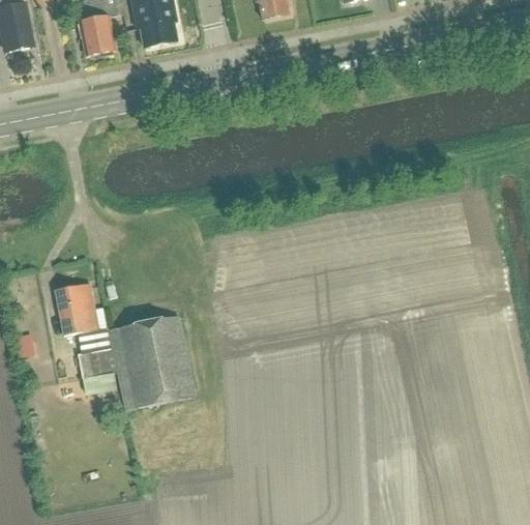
[(0,0),(0,13),(7,50),(33,45),(25,3),(24,0),(0,0)]
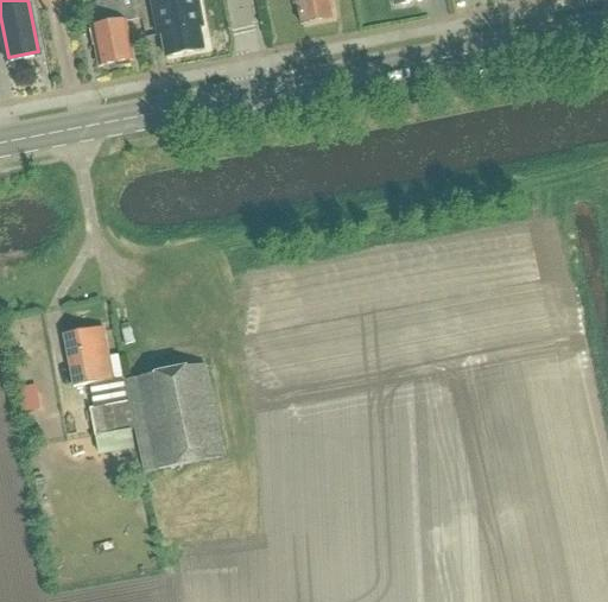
[(100,63),(133,57),(125,19),(139,17),(135,0),(96,0),(101,24),(93,26),(100,63)]
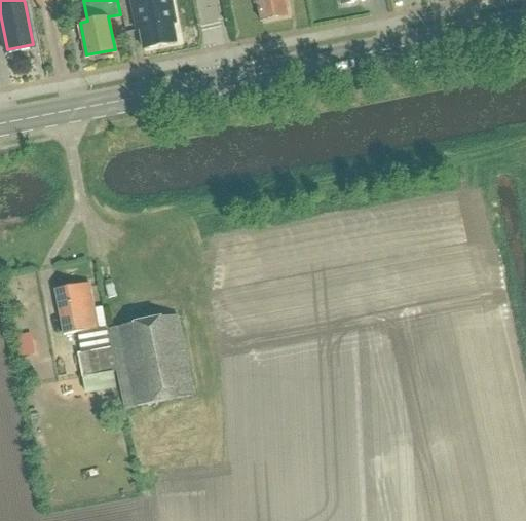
[(140,26),(144,45),(167,41),(175,39),(172,21),(176,20),(172,0),(132,0),(137,27),(140,26)]
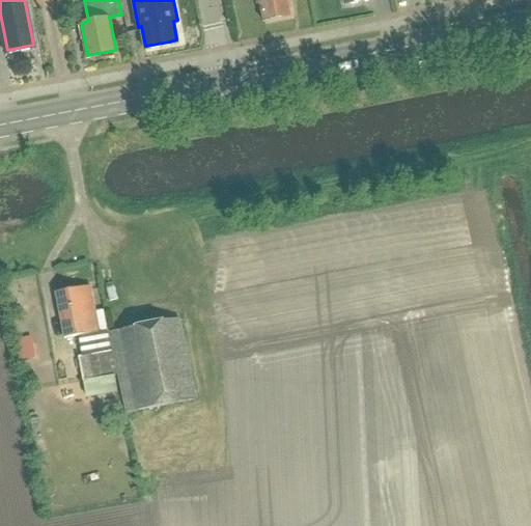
[(257,0),(257,1),(260,1),(263,18),(289,12),(287,0),(257,0)]
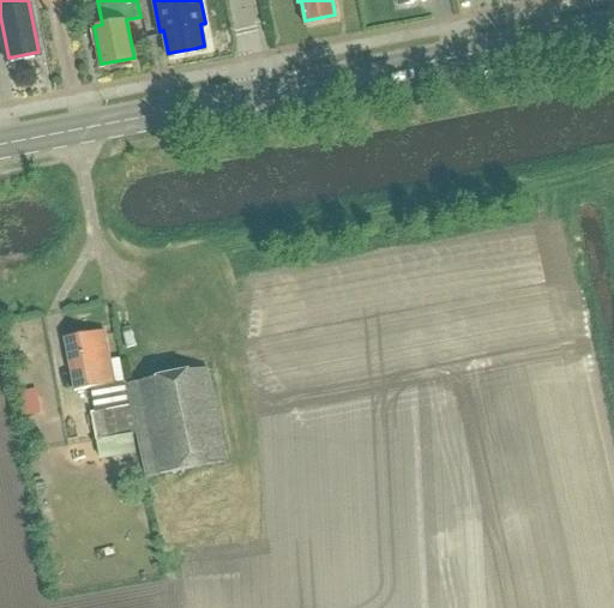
[(74,387),(115,380),(104,326),(65,335),(74,387)]
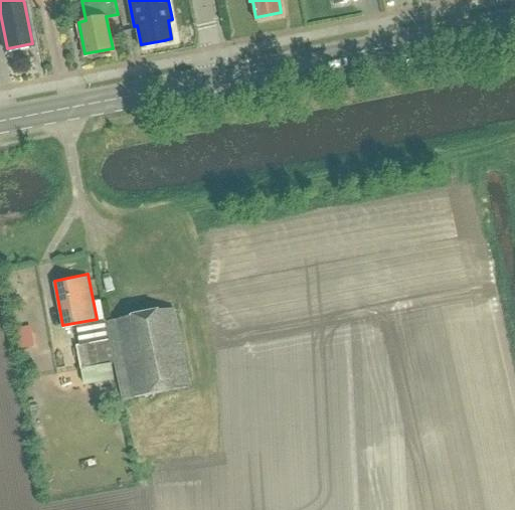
[(106,320),(110,337),(115,361),(123,397),(190,383),(173,306),(106,320)]
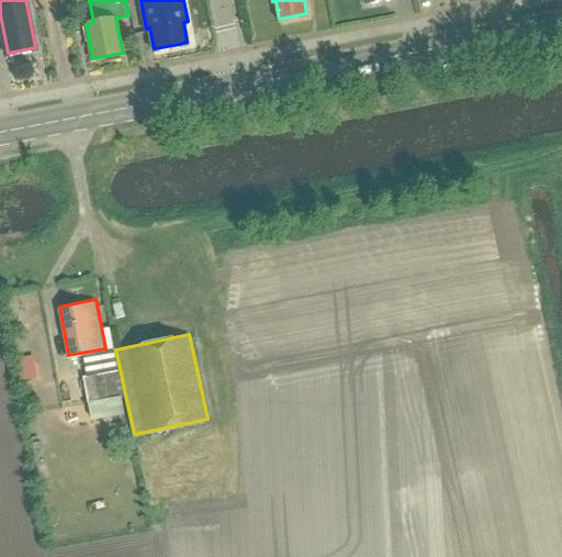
[(23,376),(36,372),(32,351),(19,354),(23,376)]
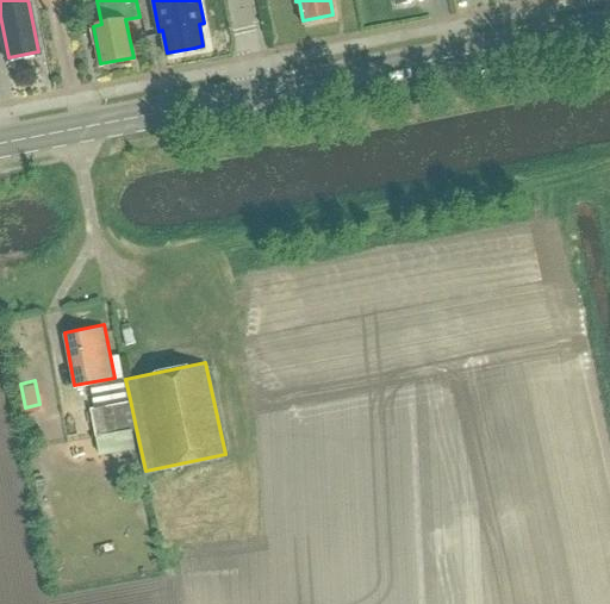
[(131,428),(136,428),(130,399),(91,406),(97,434),(99,453),(135,446),(131,428)]
